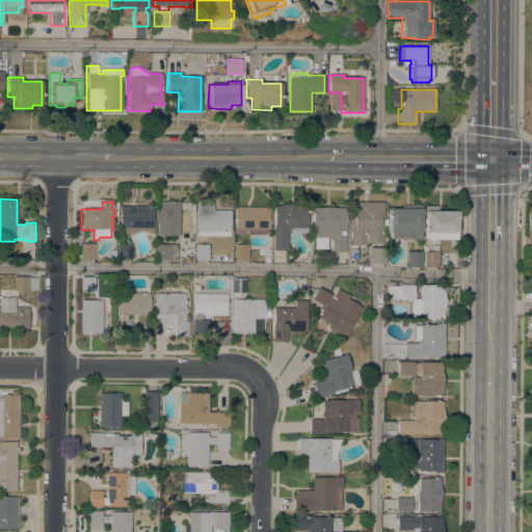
[(179,236),(158,236),(158,202),(179,202),(179,236)]
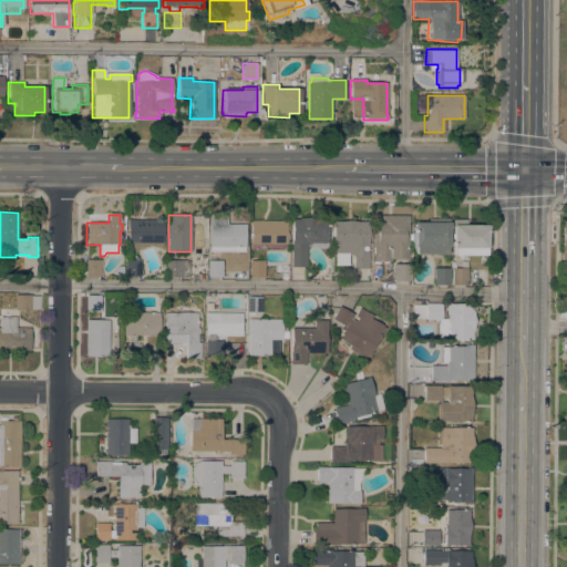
[(209,251),(209,247),(209,215),(227,215),(227,224),(245,225),(245,247),(245,253),(209,251)]
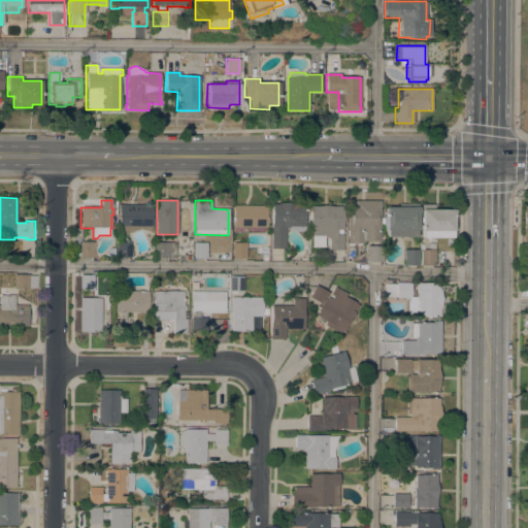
[(380,241),(364,241),(364,244),(348,243),(348,201),(381,201),(380,241)]
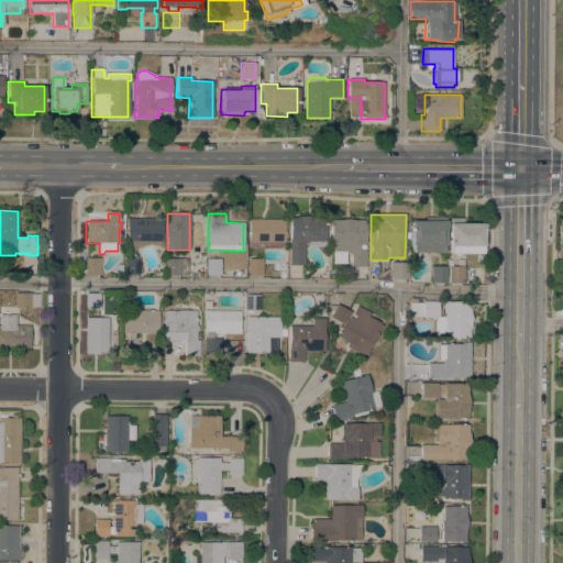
[(289,240),(289,218),(298,218),(298,217),(313,217),(313,218),(324,218),(324,246),(306,246),(306,243),(304,243),(304,265),(289,265),(289,240)]
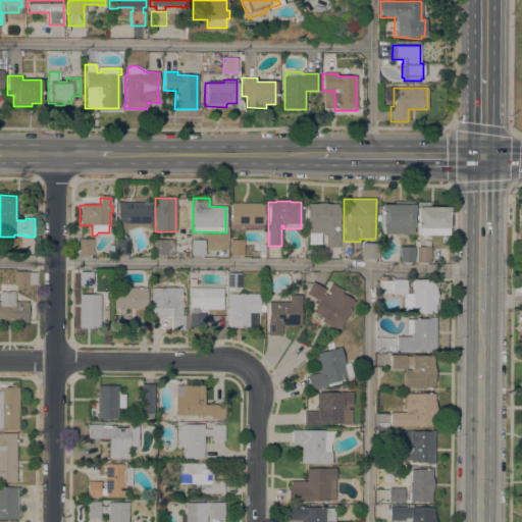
[(395,205),(395,201),(414,201),(414,211),(413,211),(413,227),(412,227),(412,235),(382,235),(382,227),(381,227),(381,212),(380,212),(380,205),(395,205)]
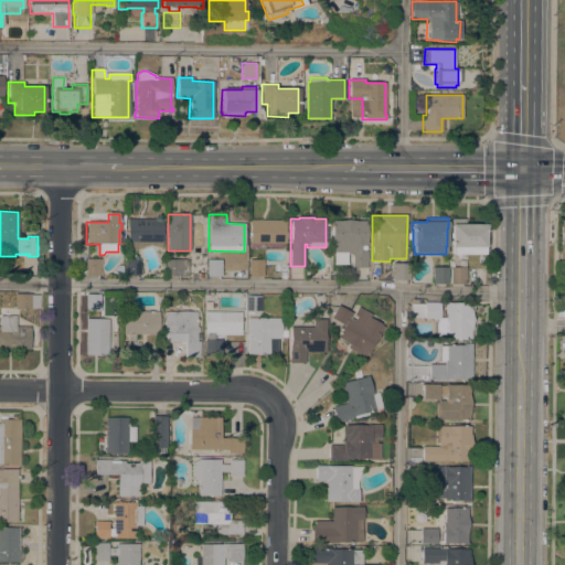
[(452,255),(452,247),(450,247),(451,224),(454,224),(454,219),(466,220),(466,224),(487,224),(487,230),(486,230),(486,247),(484,247),(484,255),(452,255)]
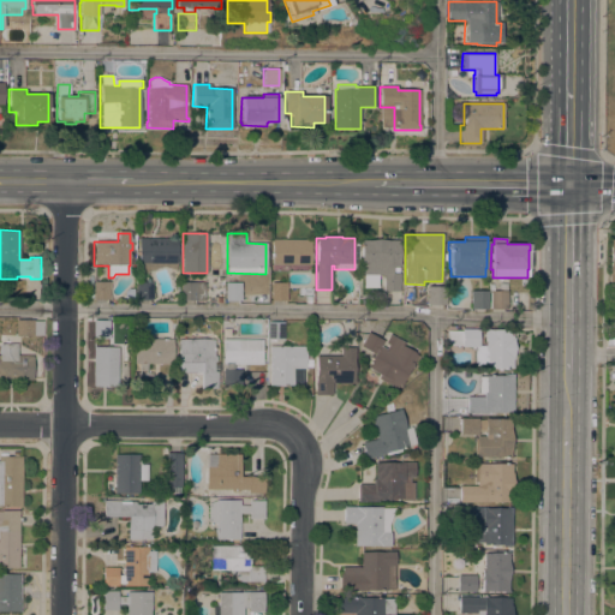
[(138,239),(177,239),(177,264),(177,272),(162,267),(147,273),(138,262),(138,239)]
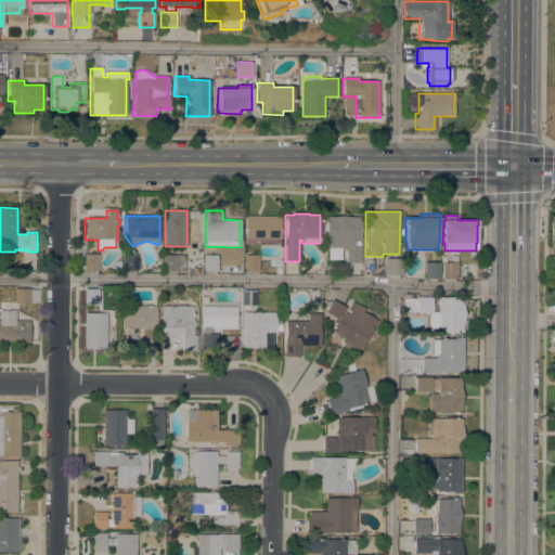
[(360,241),(353,241),(353,246),(361,246),(361,262),(346,262),(346,248),(339,248),(339,260),(328,260),(328,248),(325,248),(325,216),(326,216),(326,217),(360,217),(360,241)]
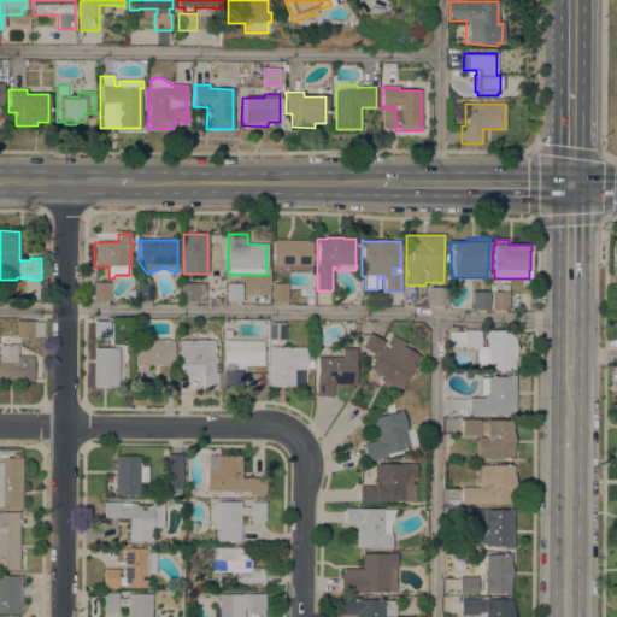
[(272,265),(272,241),(311,241),(311,265),(274,265),(272,265)]
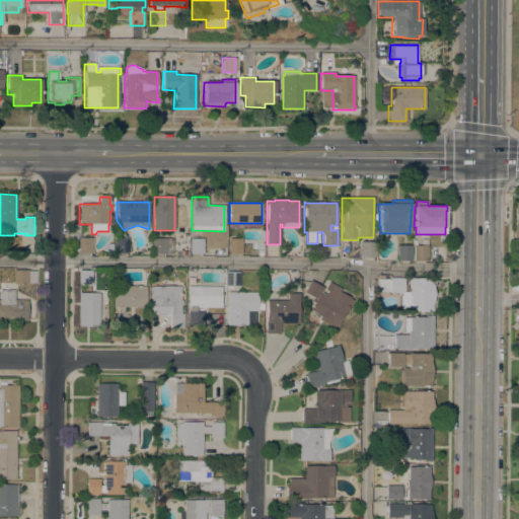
[(92,253),(78,252),(79,237),(92,238),(92,253)]
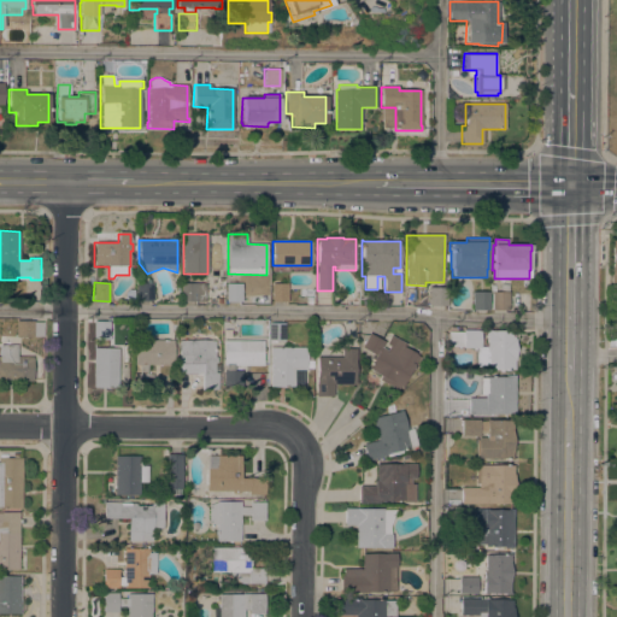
[(152,301),(136,301),(136,283),(152,283),(152,301)]
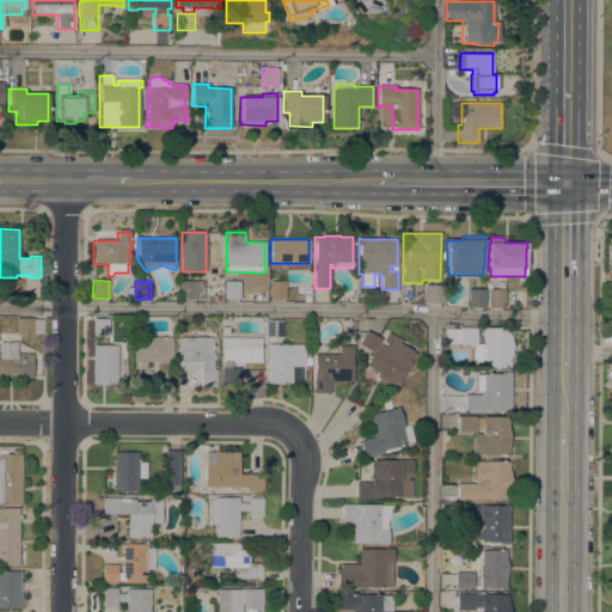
[(203,299),(196,299),(179,299),(179,281),(203,281),(203,299)]
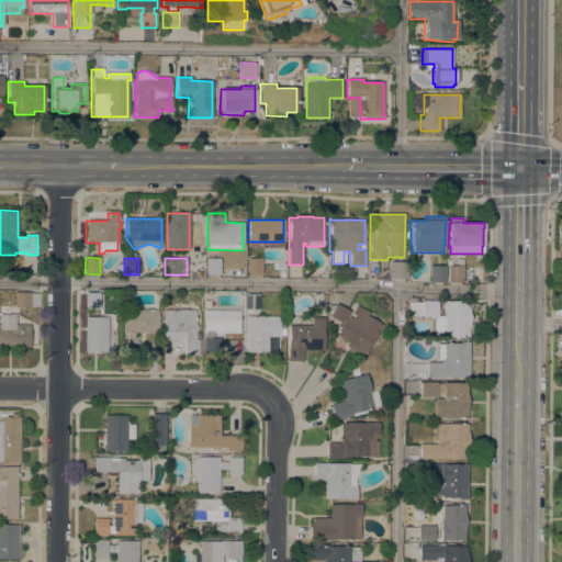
[(220,274),(205,274),(205,258),(221,258),(220,274)]
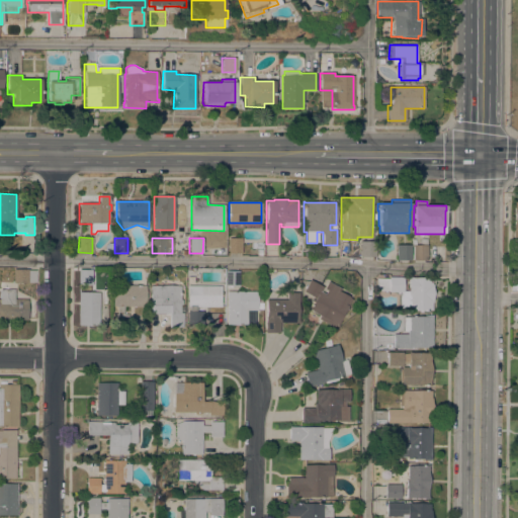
[(242,253),(229,253),(229,239),(242,238),(242,253)]
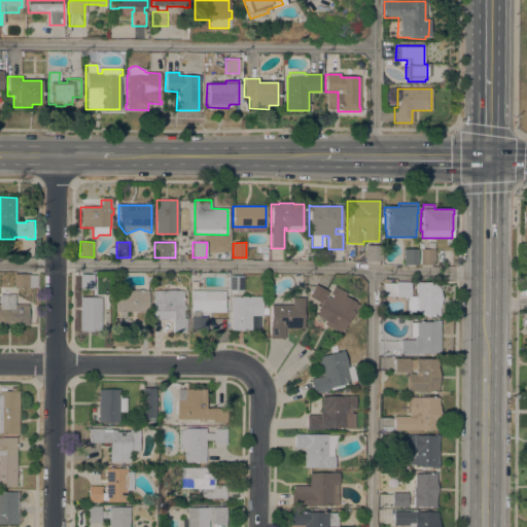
[(366,245),(382,245),(381,261),(366,261),(366,245)]
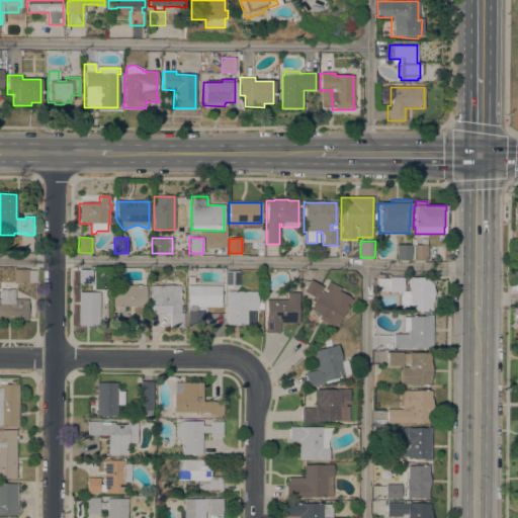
[(411,260),(396,260),(397,245),(411,245),(411,260)]
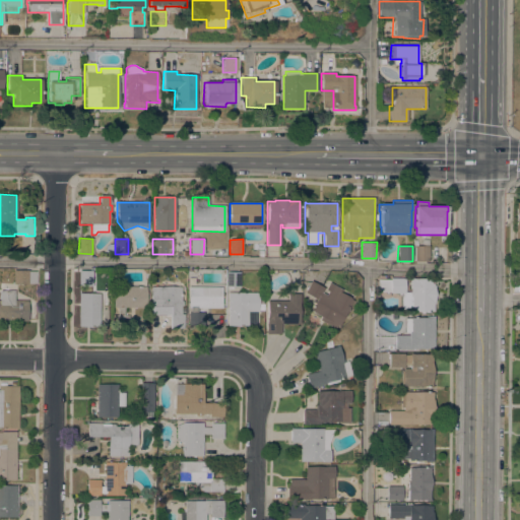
[(429,262),(414,262),(414,246),(429,246),(429,262)]
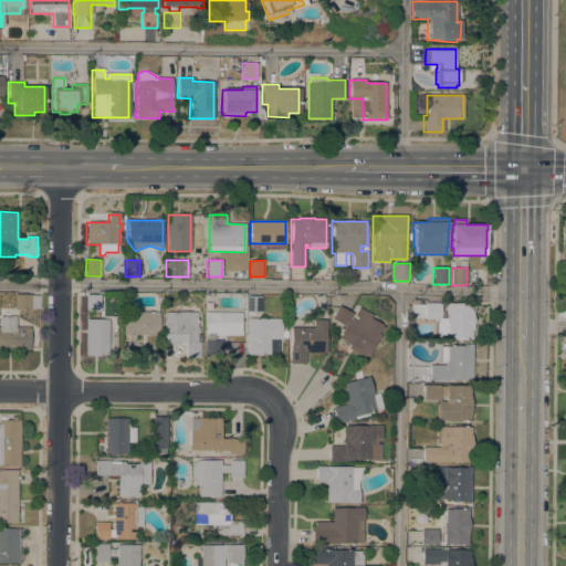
[(39,310),(30,310),(30,311),(16,310),(16,294),(39,295),(39,310)]
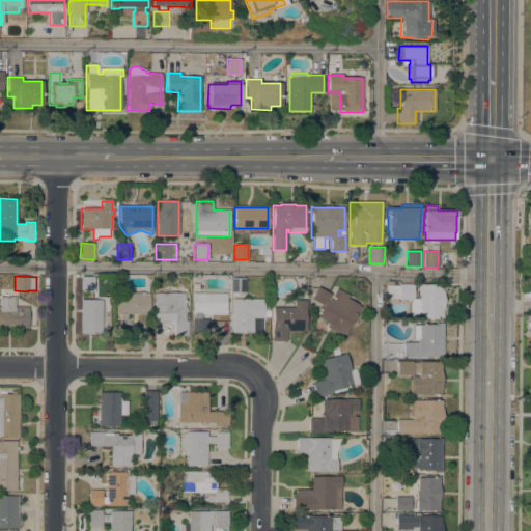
[(93,292),(80,292),(80,277),(93,277),(93,292)]
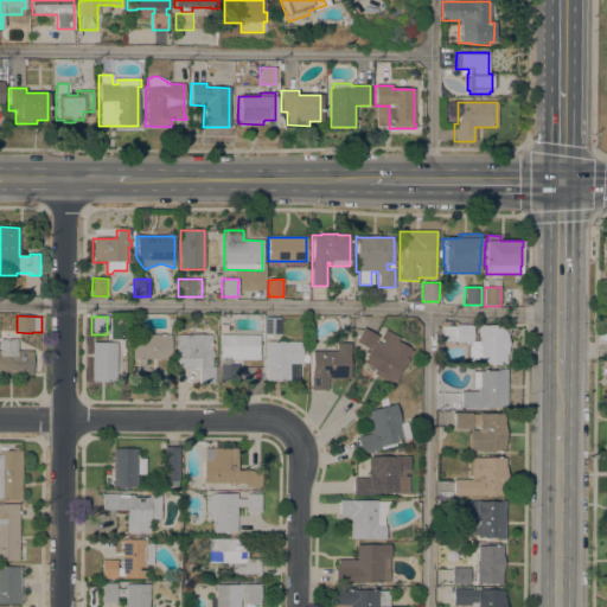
[(280,336),(263,336),(264,318),(280,318),(280,336)]
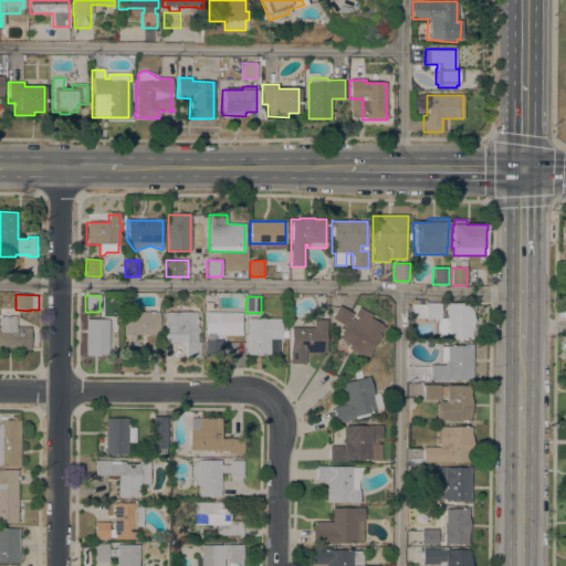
[(446,305),(446,304),(472,304),(472,329),(471,329),(471,339),(448,338),(448,337),(437,337),(437,320),(425,320),(425,318),(411,317),(411,304),(425,304),(425,303),(440,303),(440,305),(446,305)]
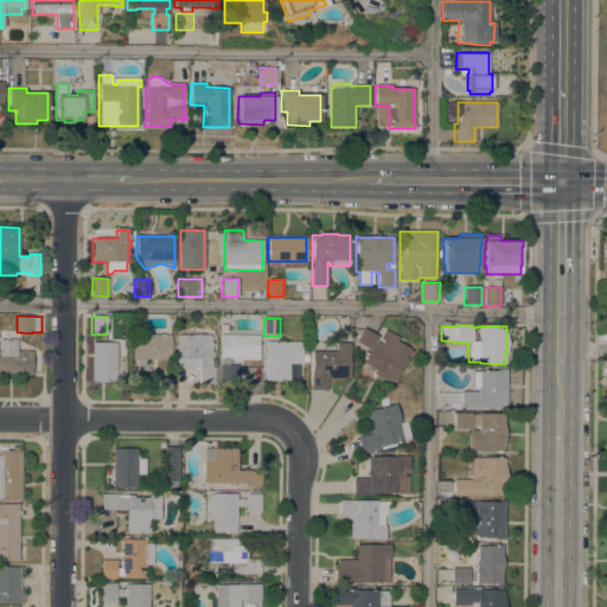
[(401,339),(398,344),(411,351),(406,363),(397,377),(398,377),(394,385),(372,374),(374,370),(365,365),(363,363),(362,364),(369,350),(355,342),(363,328),(378,337),(376,342),(381,345),(383,340),(379,339),(384,330),(401,339)]
